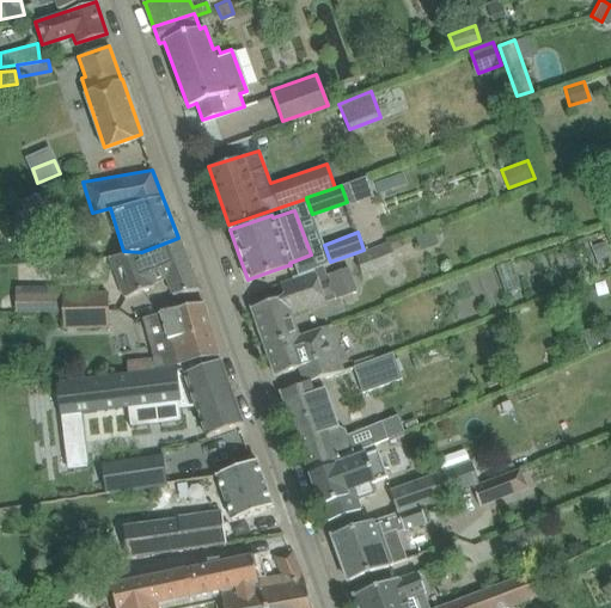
[(141,252),(123,251),(107,257),(121,295),(151,283),(151,281),(164,277),(170,295),(199,288),(178,238),(141,252)]
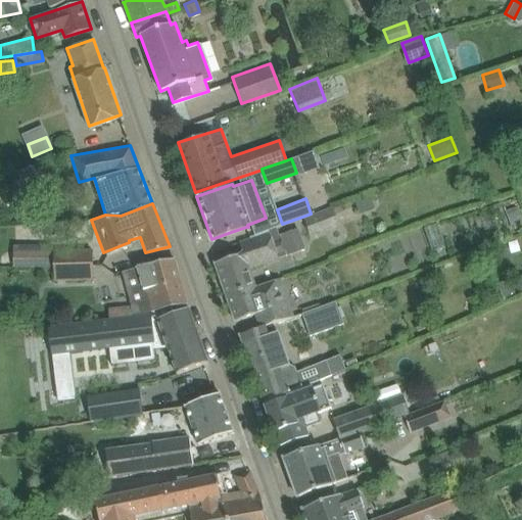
[(302,217),(309,234),(337,223),(331,205),(311,214),(302,217)]
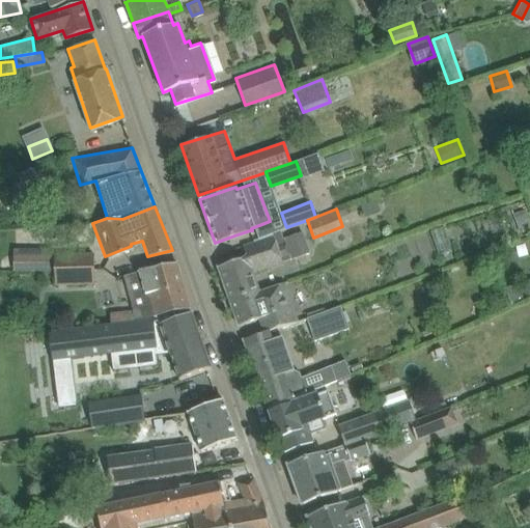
[(510,214),(515,231),(525,228),(520,212),(510,214)]
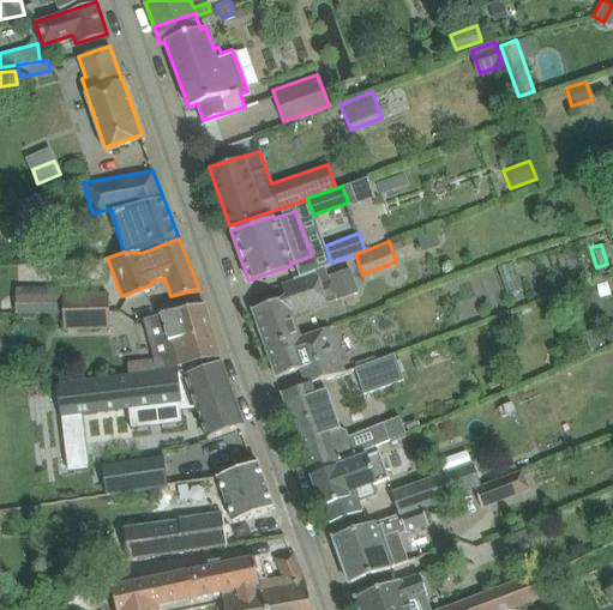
[(335,297),(334,291),(330,281),(320,283),(316,270),(310,272),(280,282),(286,296),(253,307),(252,308),(265,346),(299,334),(292,313),(320,302),(335,297)]
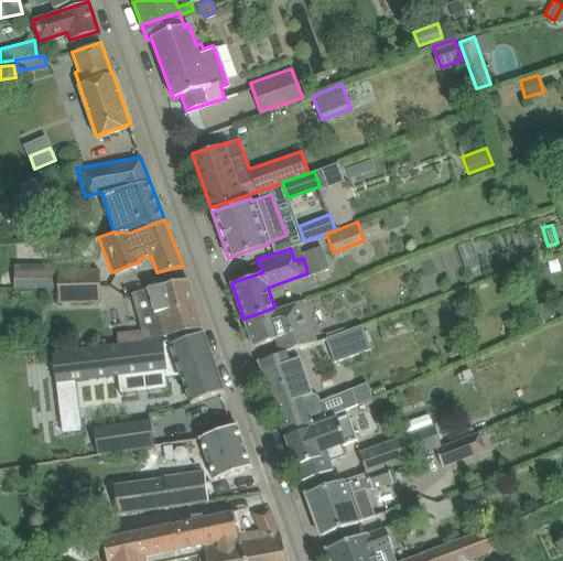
[(13,263),(14,288),(56,287),(56,262),(13,263)]
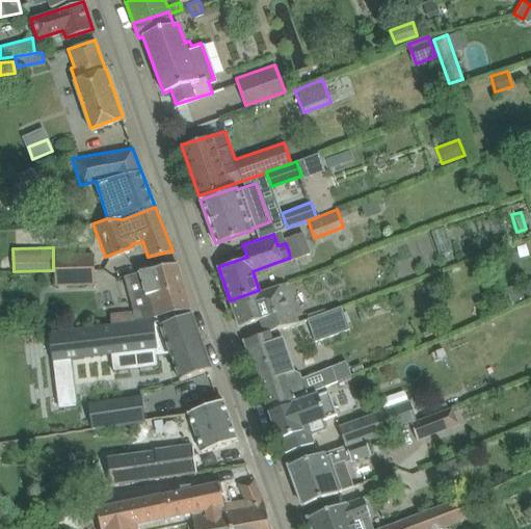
[(53,255),(54,269),(81,268),(81,254),(53,255)]
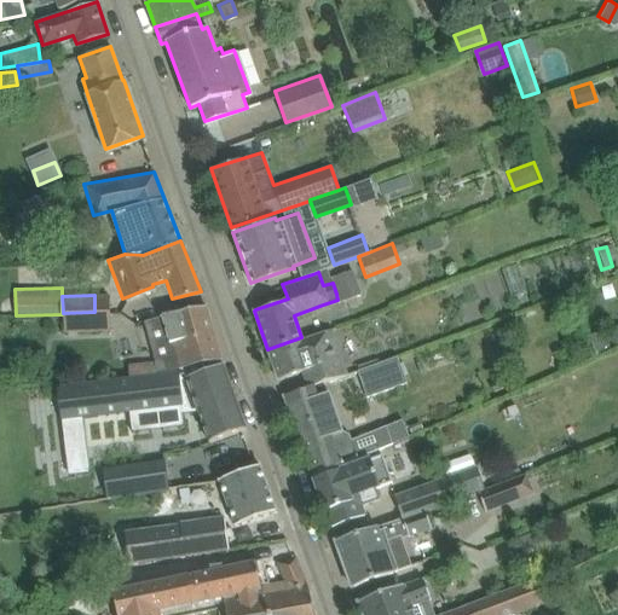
[(150,318),(144,319),(151,346),(154,359),(154,375),(177,372),(177,367),(220,359),(213,331),(206,305),(163,314),(150,318)]
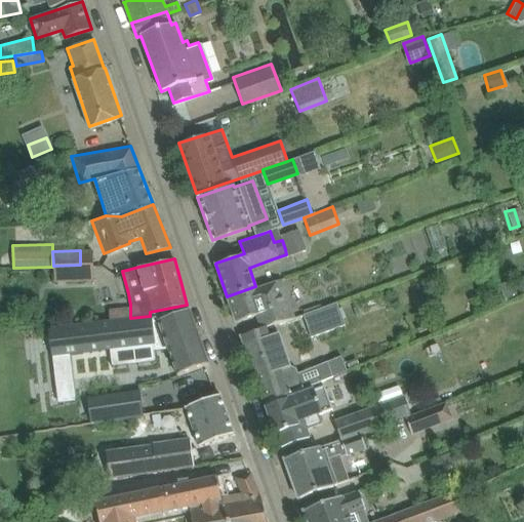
[(80,265),(53,266),(53,280),(81,279),(80,265)]
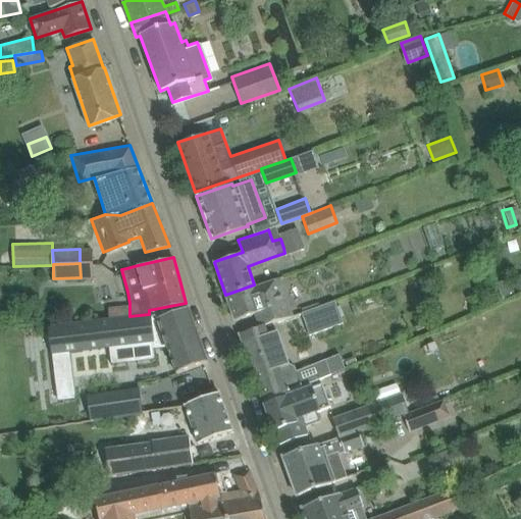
[(255,312),(259,326),(264,324),(292,314),(278,275),(254,284),(225,295),(235,319),(255,312)]
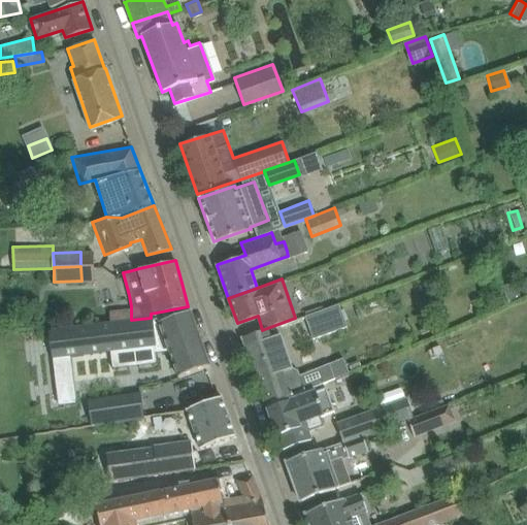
[(338,303),(304,317),(313,338),(347,325),(338,303)]
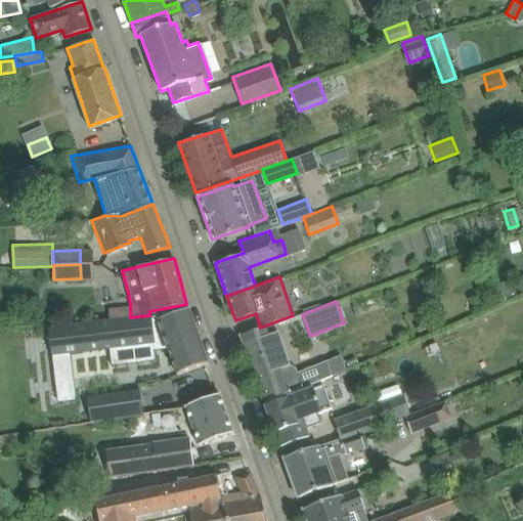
[(130,317),(57,326),(60,352),(151,342),(153,348),(167,346),(176,374),(203,364),(208,362),(198,335),(188,308),(186,304),(149,311),(149,315),(130,317)]
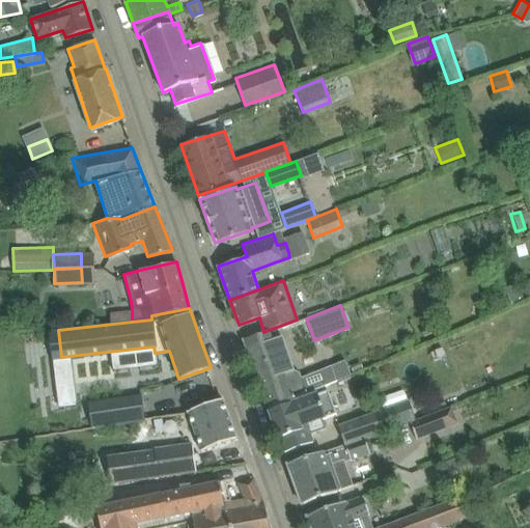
[(273,341),(269,330),(263,332),(243,339),(255,372),(267,407),(268,406),(295,396),(336,381),(331,366),(301,378),(300,372),(293,369),(282,338),(273,341)]
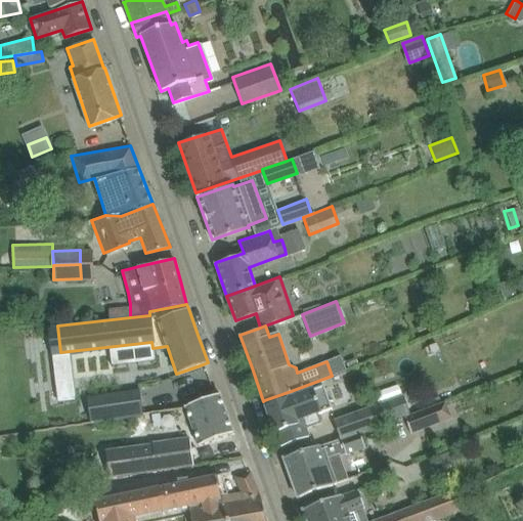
[(265,404),(264,404),(274,432),(275,431),(278,440),(279,445),(281,444),(308,435),(305,427),(320,421),(317,413),(331,407),(328,398),(322,384),(265,404)]
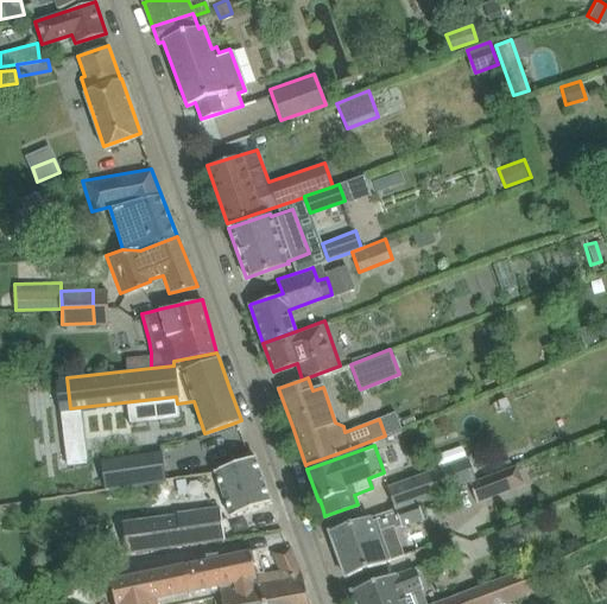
[(159,449),(101,458),(106,487),(164,478),(159,449)]
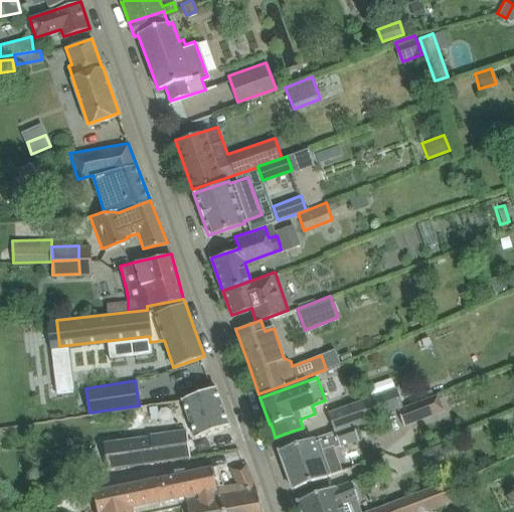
[(213,387),(210,388),(181,399),(194,437),(227,425),(229,424),(215,386),(213,386),(213,387)]
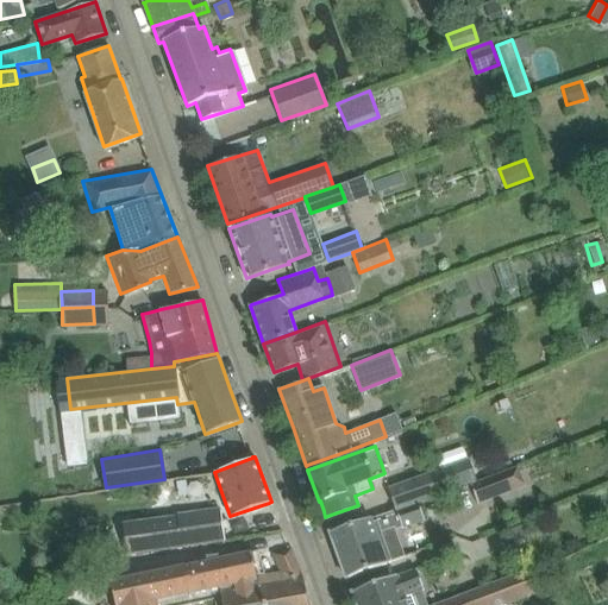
[(444,467),(387,487),(395,509),(418,500),(452,489),(444,467)]
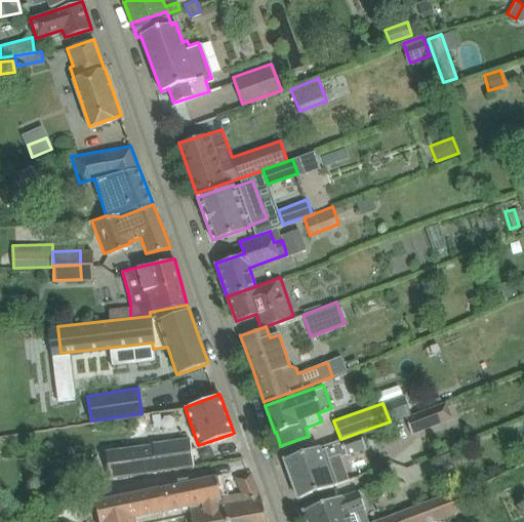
[(405,417),(411,433),(441,420),(436,406),(405,417)]
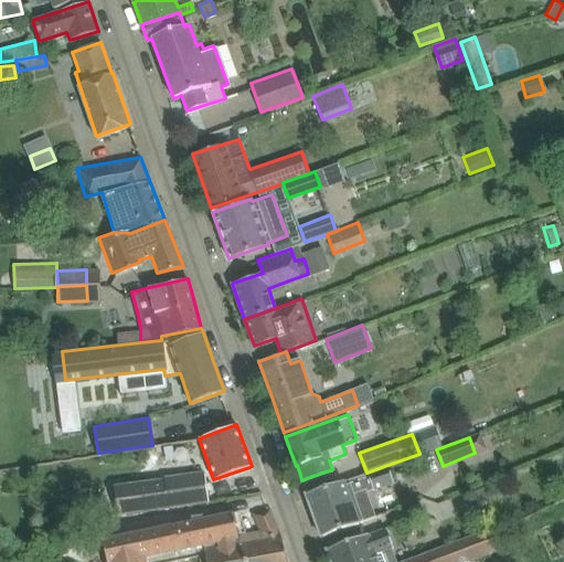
[(113,452),(94,454),(96,463),(115,459),(113,452)]
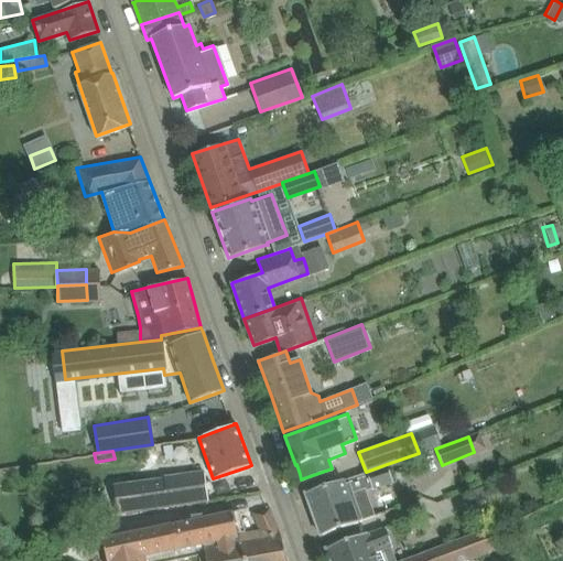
[(366,472),(343,479),(305,493),(320,535),(358,521),(357,520),(375,515),(366,489),(392,479),(387,464),(366,472)]
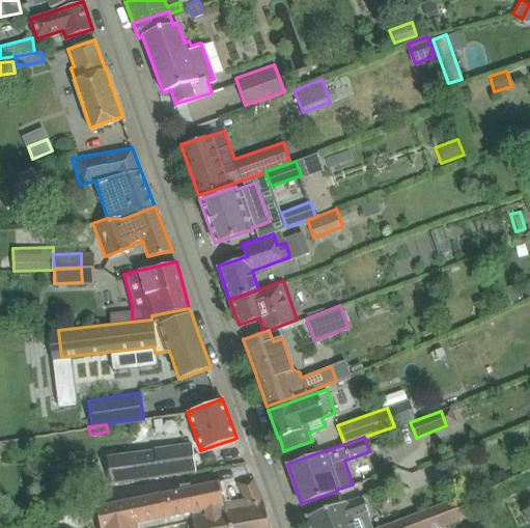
[(155,448),(155,450),(159,475),(195,470),(191,443),(155,448)]
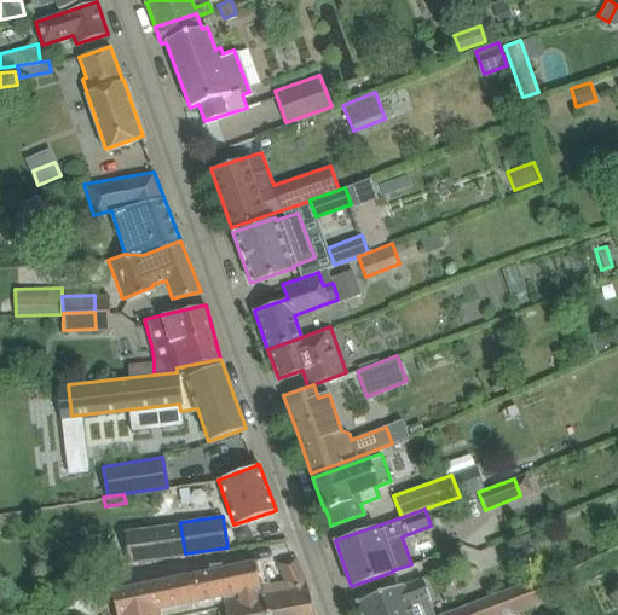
[(315,614),(309,587),(295,556),(277,561),(282,574),(286,582),(260,586),(255,562),(113,592),(116,614),(315,614)]
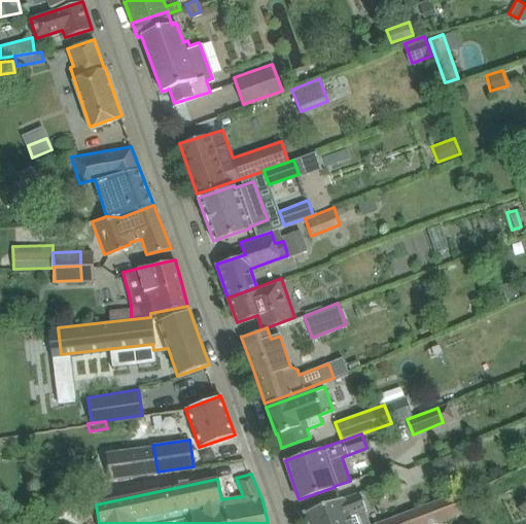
[(304,512),(308,523),(370,523),(364,510),(366,509),(360,492),(343,498),(343,497),(304,512)]
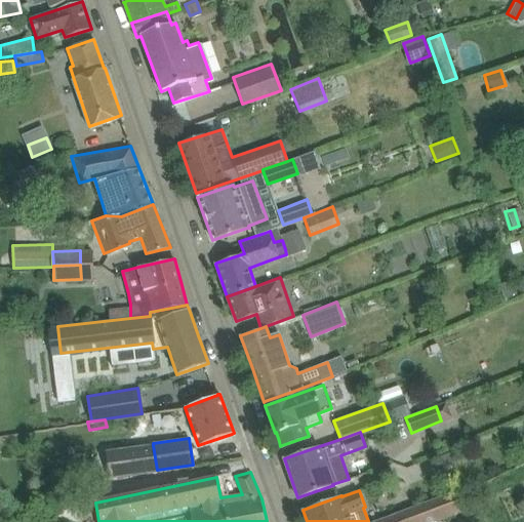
[(374,521),(436,521),(462,512),(454,492),(374,521)]
